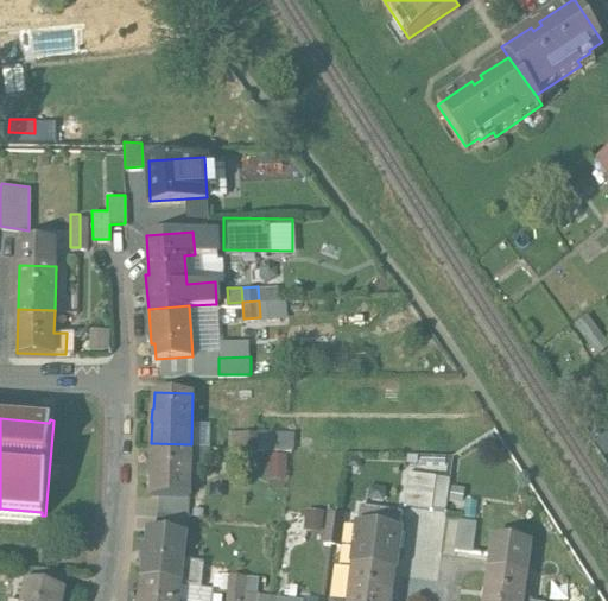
[(257,430),(241,429),(240,445),(257,445),(257,430)]
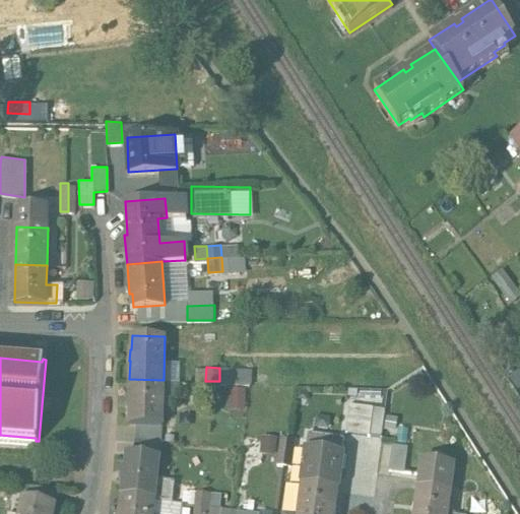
[(164,380),(129,379),(129,397),(128,397),(128,404),(130,404),(130,423),(135,423),(161,424),(164,380)]
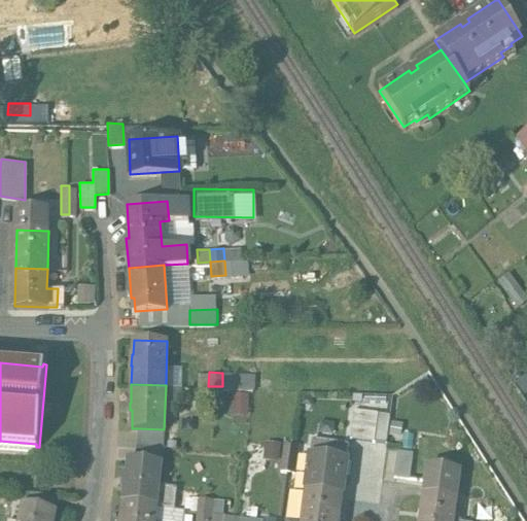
[(222,386),(208,386),(208,400),(222,401),(222,386)]
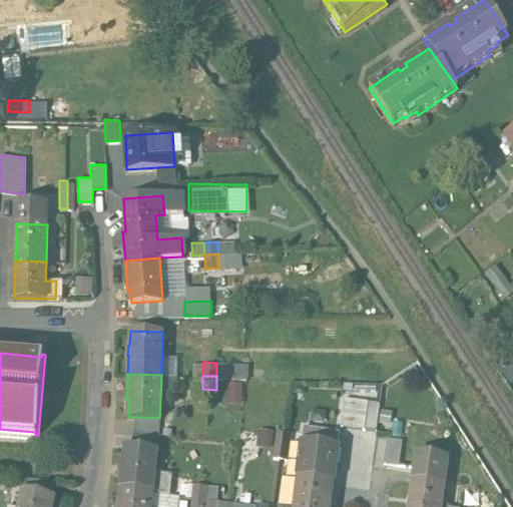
[(241,399),(241,377),(223,377),(223,399),(241,399)]
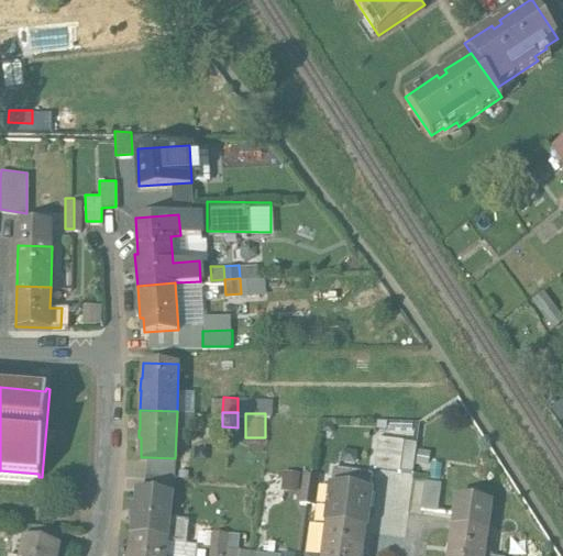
[(416,443),(375,437),(372,463),(412,468),(416,443)]
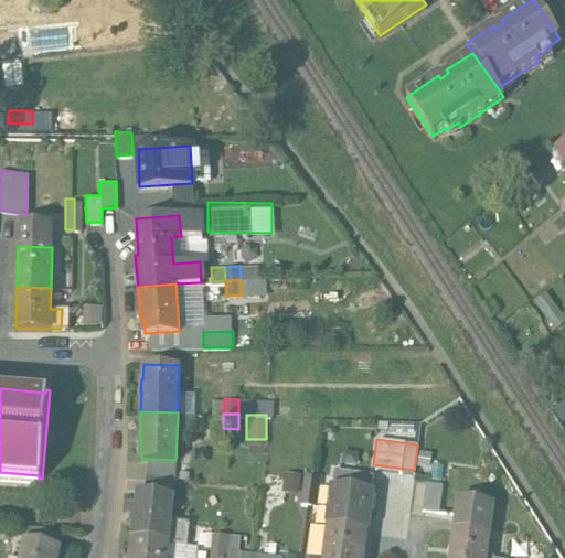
[(176,460),(147,459),(146,474),(174,476),(176,460)]
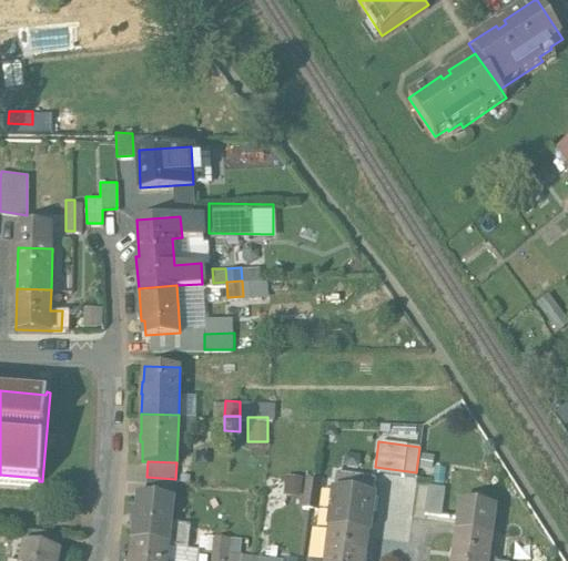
[(374,473),(335,469),(333,487),(372,491),(374,473)]
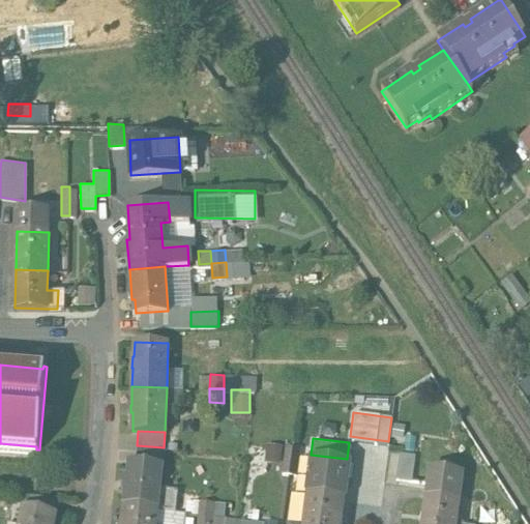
[(293,444),(286,443),(282,470),(290,471),(293,444)]
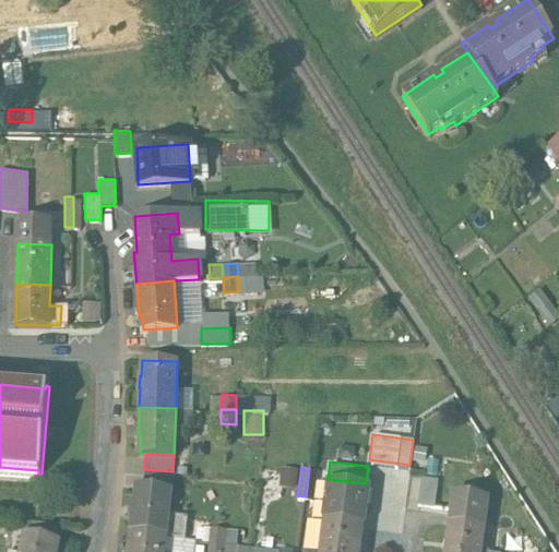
[(317,469),(309,468),(306,496),(313,498),(317,469)]
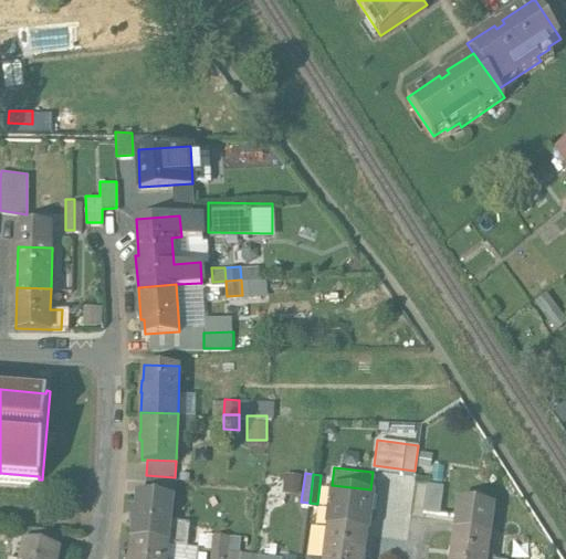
[(175,477),(146,475),(145,491),(174,494),(175,477)]
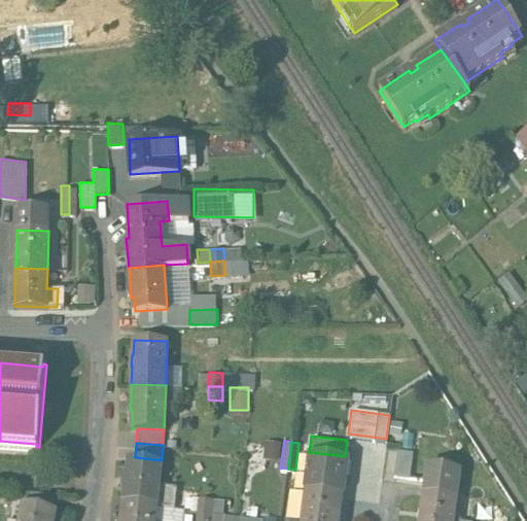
[(395,444),(390,471),(409,474),(413,447),(395,444)]
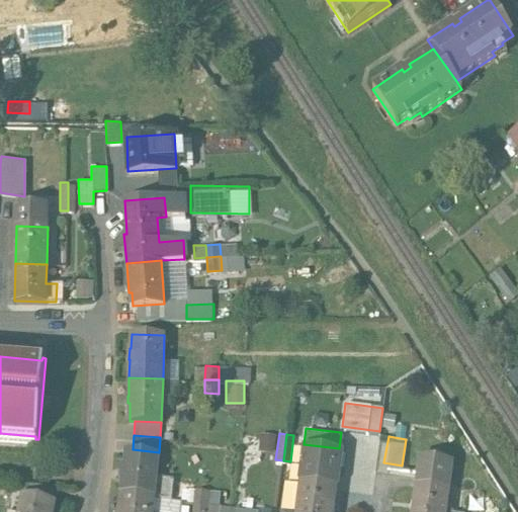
[(339,448),(304,444),(299,479),(335,483),(339,448)]
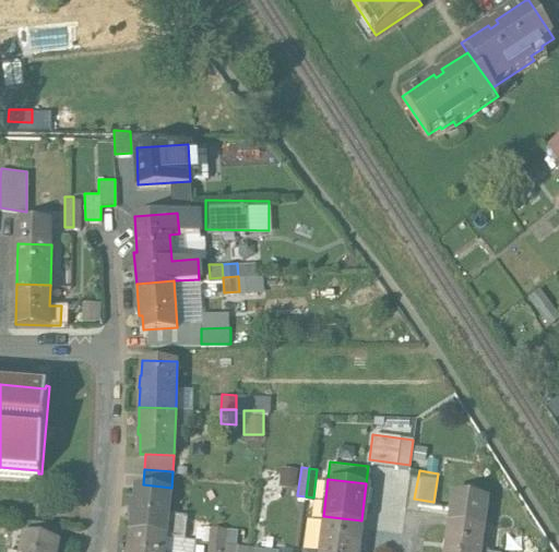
[(143,484),(137,484),(135,500),(133,499),(132,511),(130,530),(166,535),(185,537),(187,515),(168,513),(171,488),(143,484)]
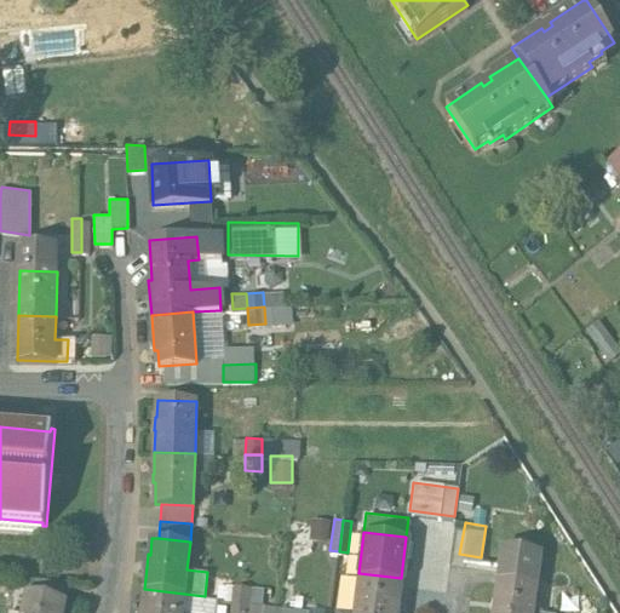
[(530,612),(540,553),(504,546),(500,579),(499,578),(493,612),(530,612)]
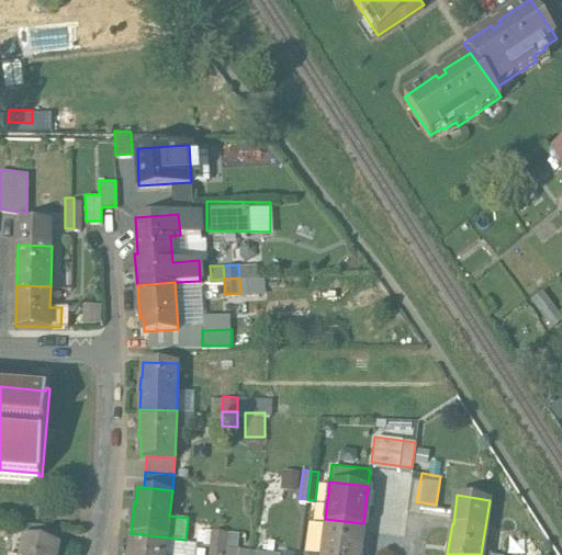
[(359,554),(363,523),(325,519),(321,554),(359,554)]
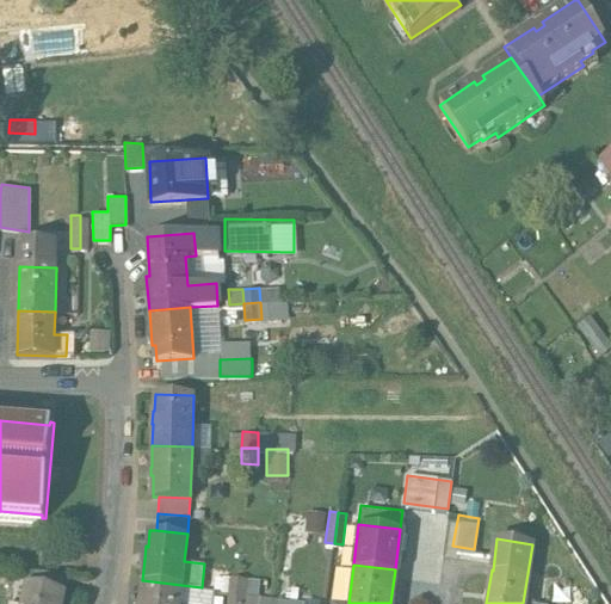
[(67,572),(30,568),(28,581),(63,590),(67,572)]
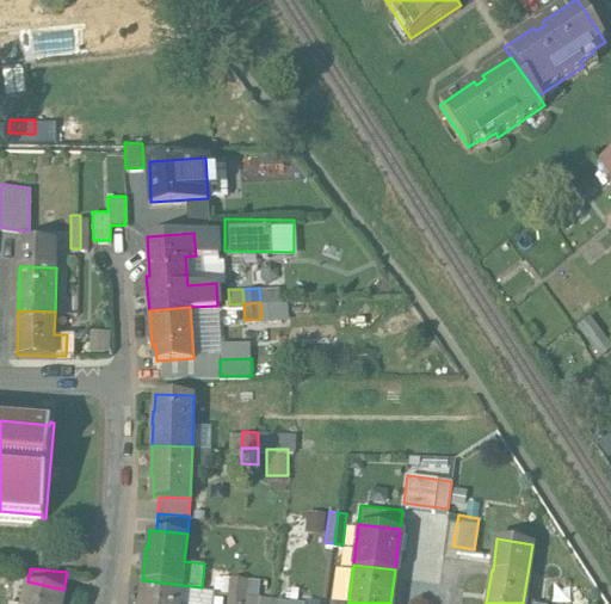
[(247,575),(230,574),(229,590),(245,591),(247,575)]
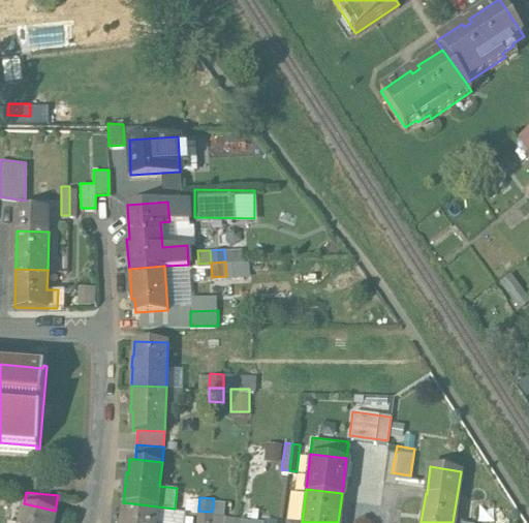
[(155,522),(157,506),(123,502),(121,521),(120,522),(155,522)]
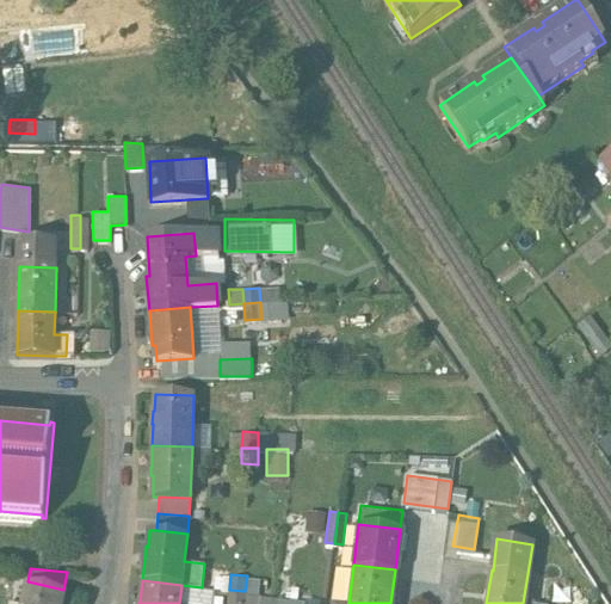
[(60,603),(63,590),(28,581),(22,603),(60,603)]
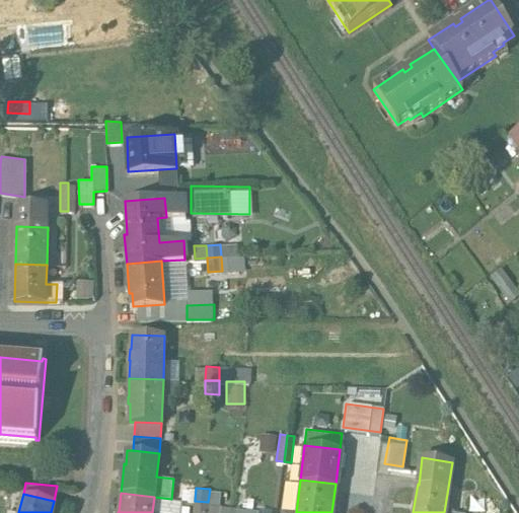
[(207,512),(208,502),(195,501),(193,512),(207,512)]
